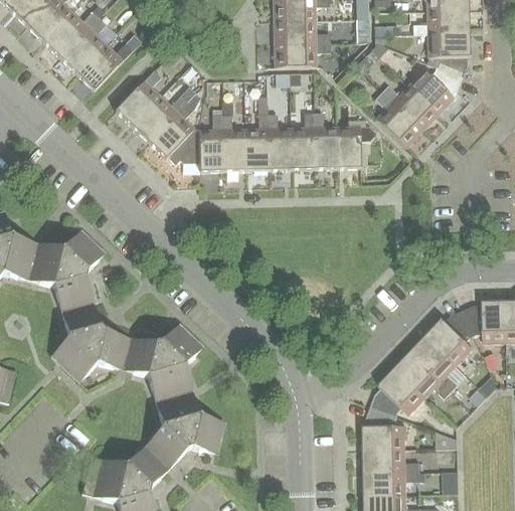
[(0,0),(10,10),(19,0),(0,0)]
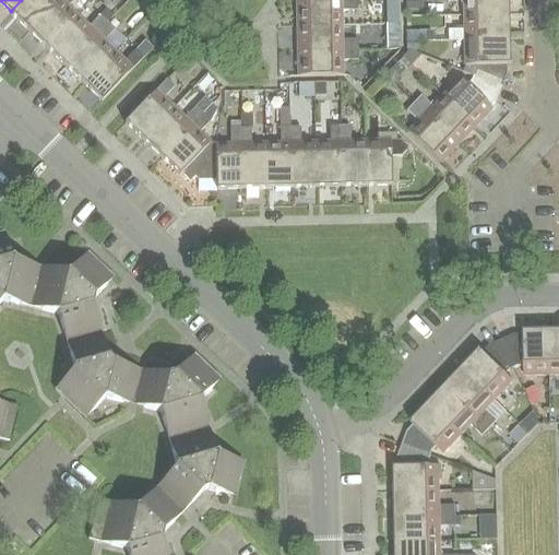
[(21,0),(11,11),(28,28),(56,0),(21,0)]
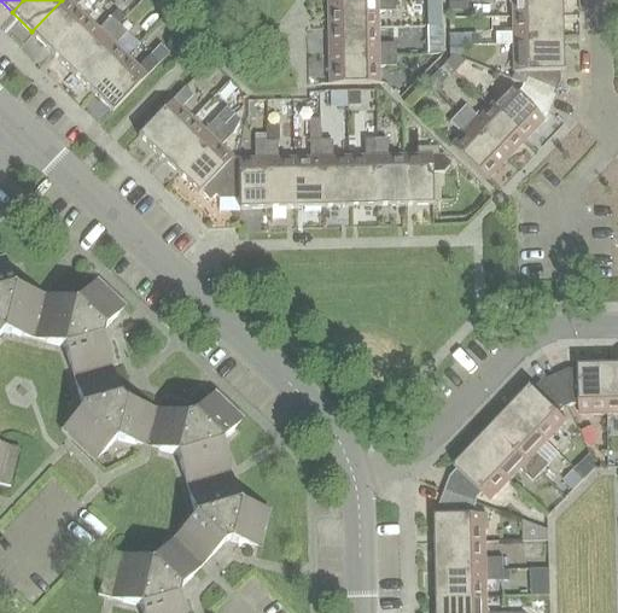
[(62,0),(31,31),(52,51),(86,15),(75,4),(79,0),(62,0)]
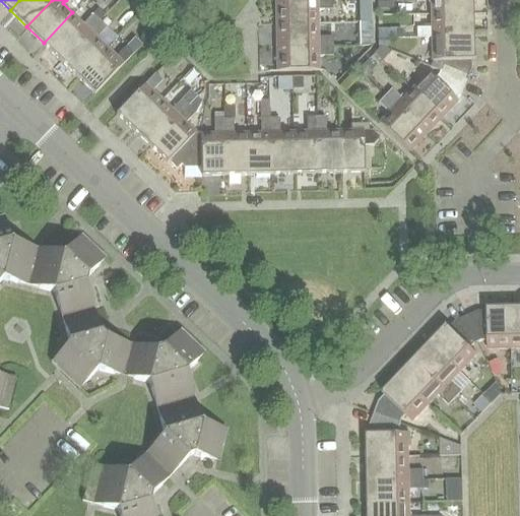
[(275,0),(275,21),(317,20),(317,7),(332,6),(331,0),(275,0)]
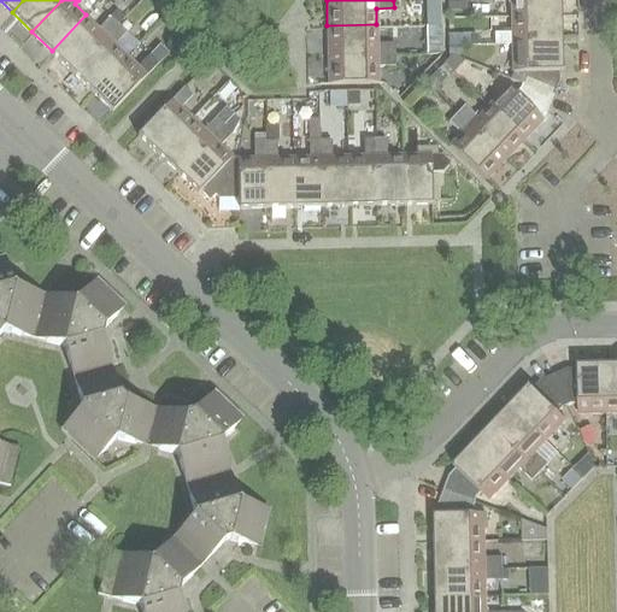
[(425,0),(425,11),(440,10),(440,0),(425,0)]
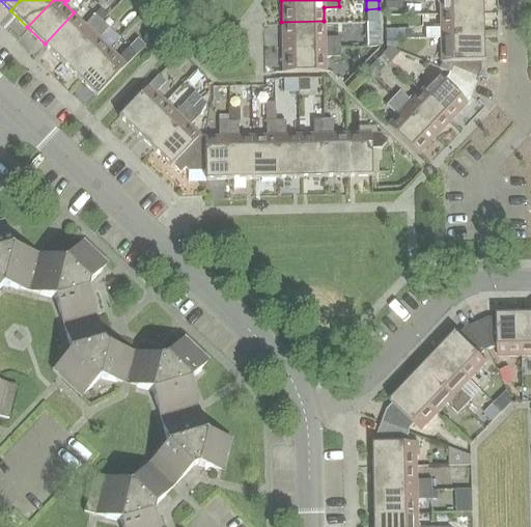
[(440,0),(440,11),(482,10),(481,0),(440,0)]
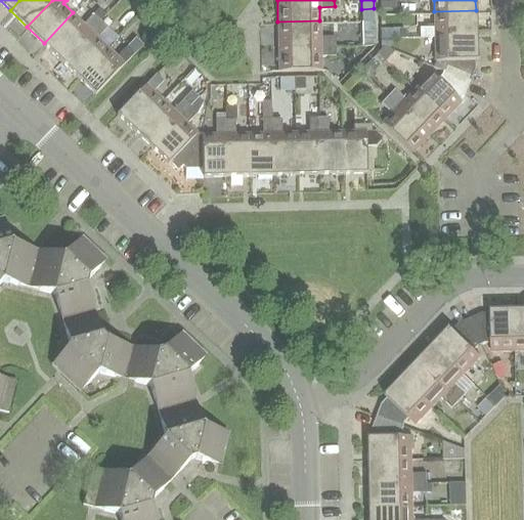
[(98,6),(93,11),(100,17),(105,12),(98,6)]
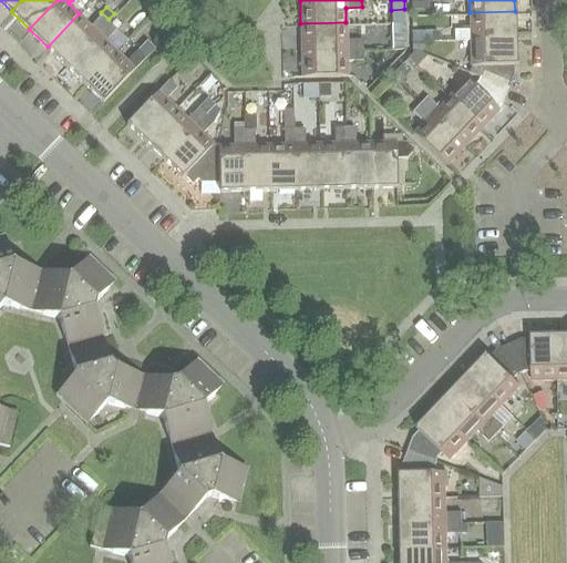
[(454,28),(454,38),(471,38),(516,37),(515,11),(470,12),(470,27),(454,28)]
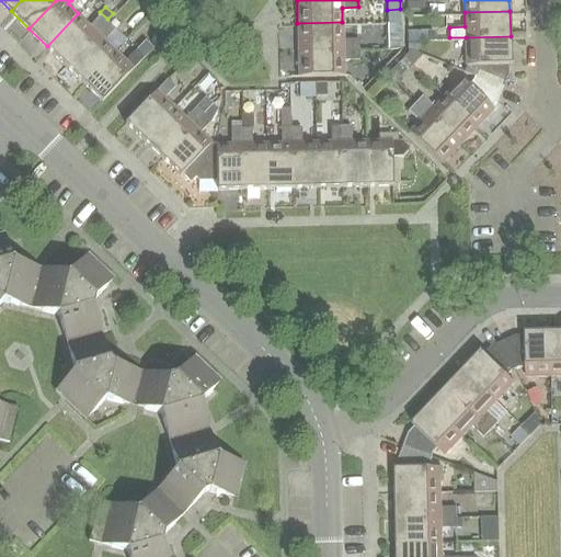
[(78,13),(47,46),(65,64),(107,19),(100,12),(89,23),(78,13)]
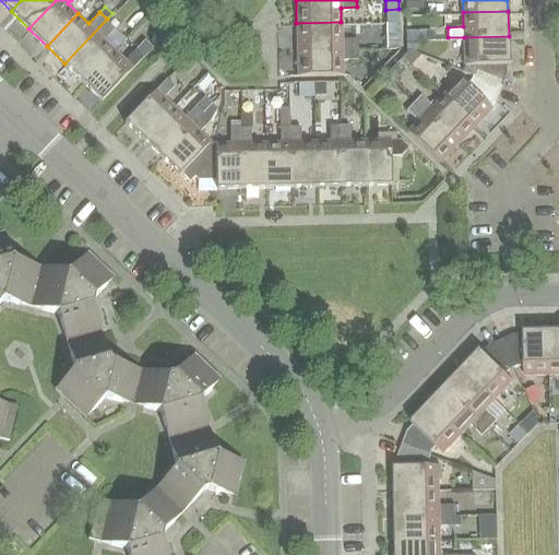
[(114,16),(109,22),(115,26),(119,22),(114,16)]
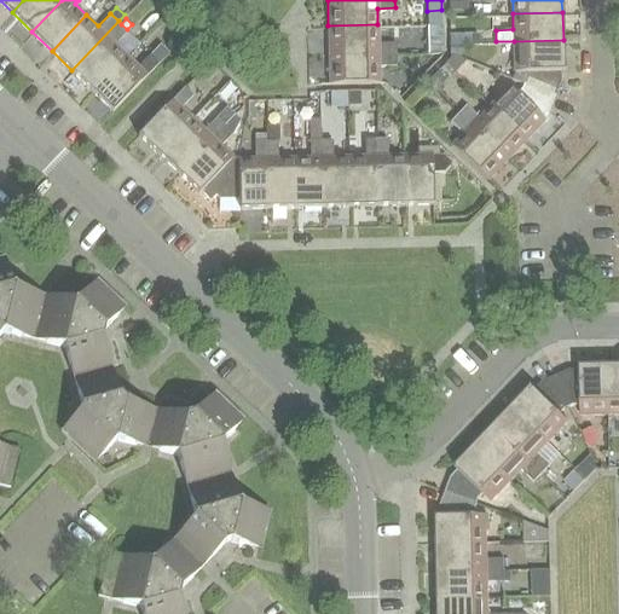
[(119,21),(71,70),(92,88),(126,53),(115,41),(127,29),(121,24),(119,21)]
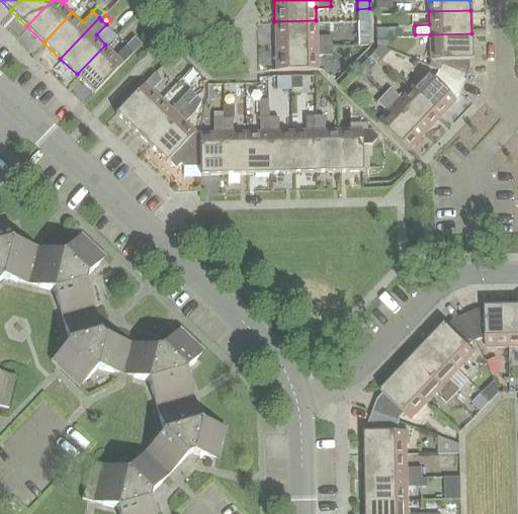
[(274,21),(275,45),(331,44),(331,33),(317,34),(316,20),(274,21)]
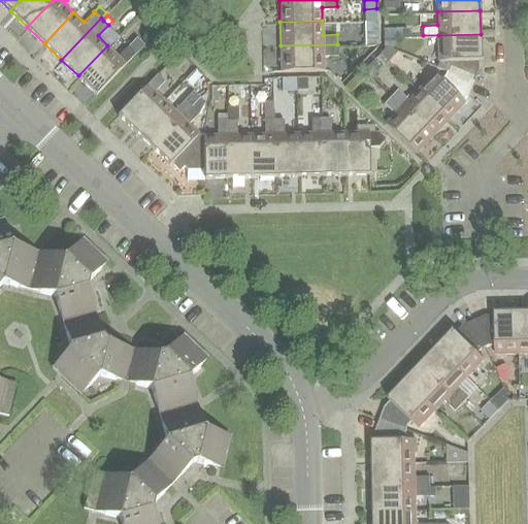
[(400,26),(384,27),(384,36),(394,36),(401,36),(400,26)]
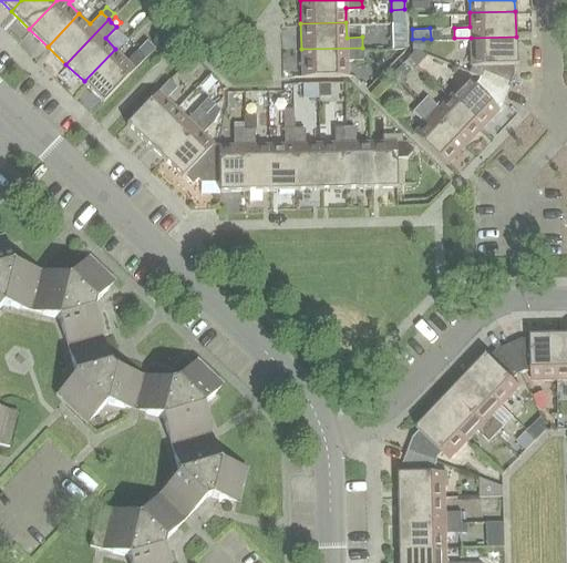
[(405,34),(392,34),(392,47),(405,47),(405,34)]
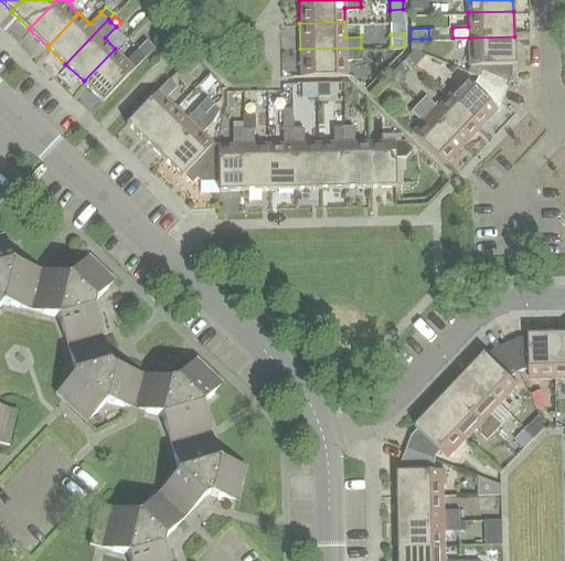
[(478,74),(505,84),(511,71),(511,62),(514,62),(514,36),(469,38),(469,63),(479,63),(479,69),(478,74)]
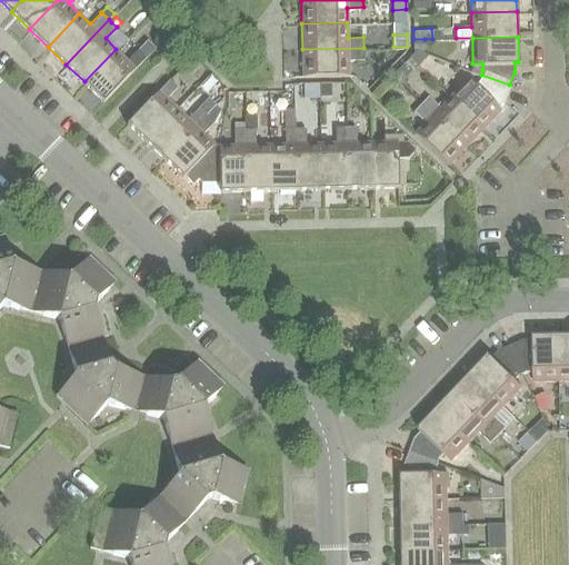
[(138,47),(146,55),(155,46),(147,38),(138,47)]
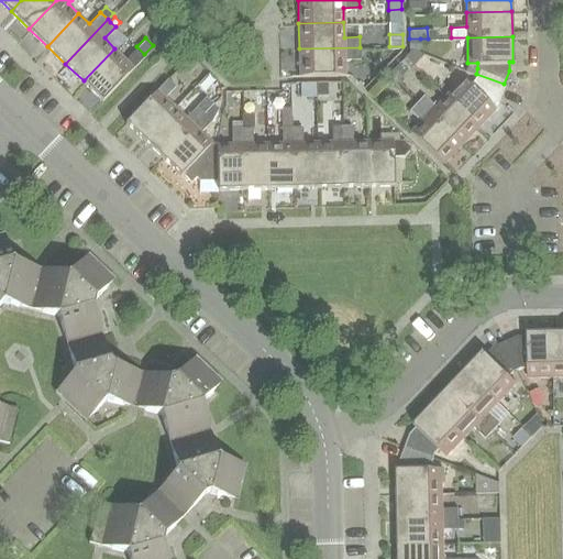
[(114,48),(84,80),(102,99),(144,54),(136,47),(125,58),(114,48)]
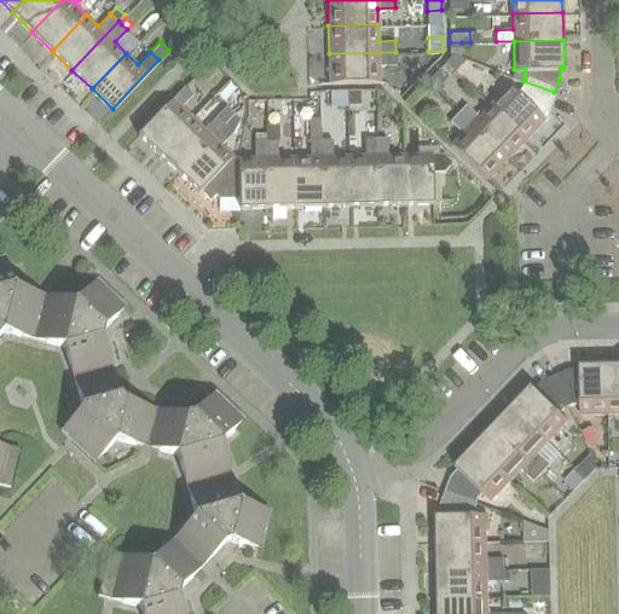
[(329,81),(380,80),(379,64),(397,63),(395,52),(329,53),(329,81)]
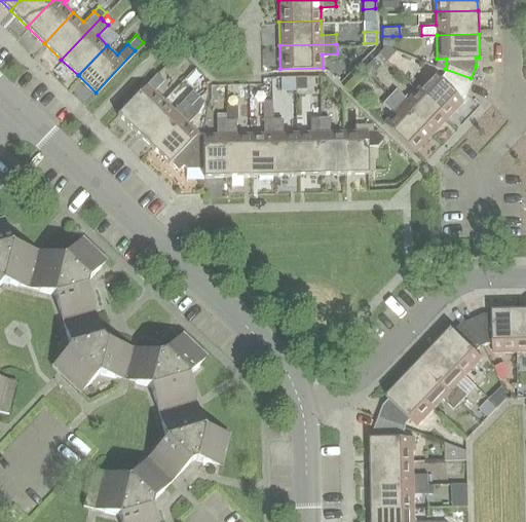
[(382,46),(377,51),(378,51),(385,60),(397,48),(384,44),(382,46)]
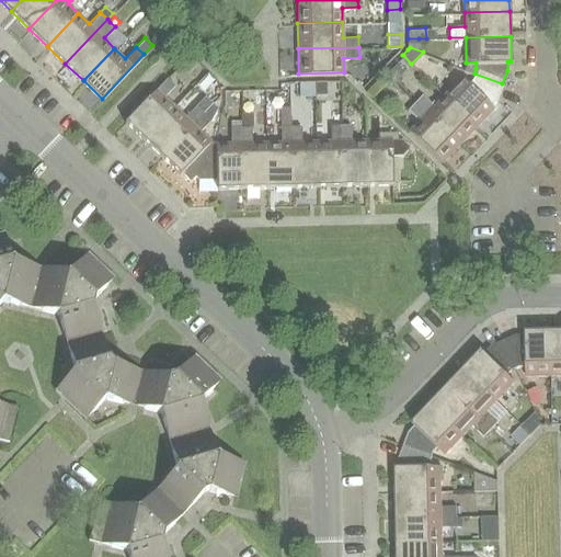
[(397,63),(386,72),(395,80),(404,70),(397,63)]
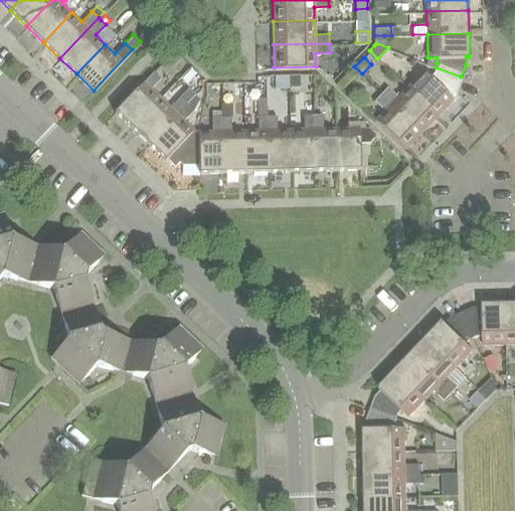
[(451,95),(457,89),(461,76),(436,67),(434,71),(430,75),(423,68),(407,86),(437,114),(454,97),(451,95)]
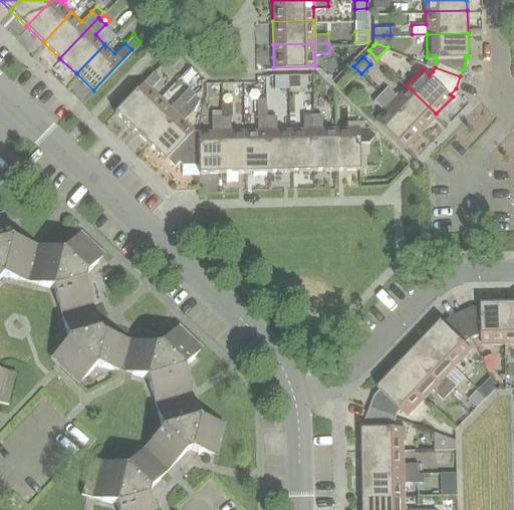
[(132,126),(160,96),(150,87),(160,76),(153,69),(114,110),(132,126)]
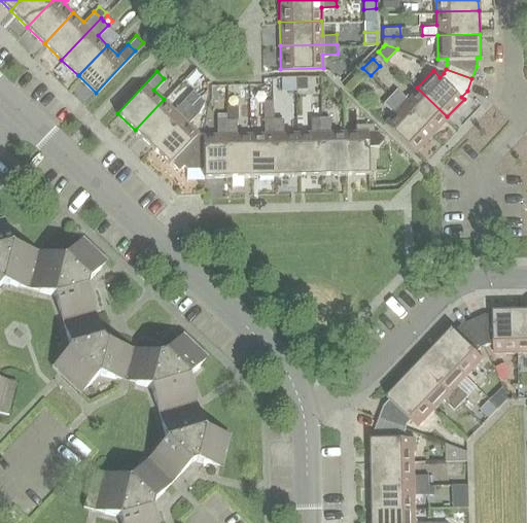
[(295,76),(281,76),(281,90),(295,89),(295,76)]
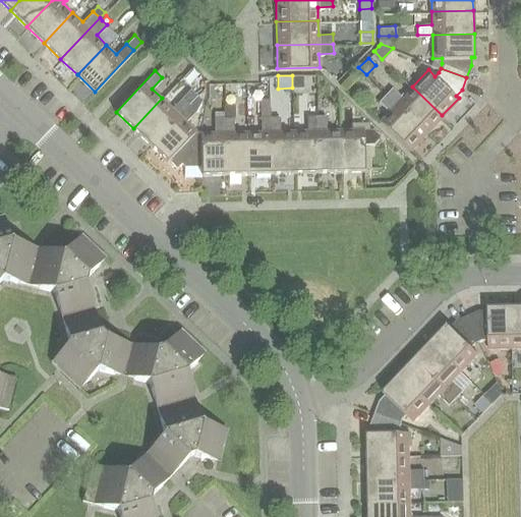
[(302,75),(293,75),(293,87),(302,87),(302,75)]
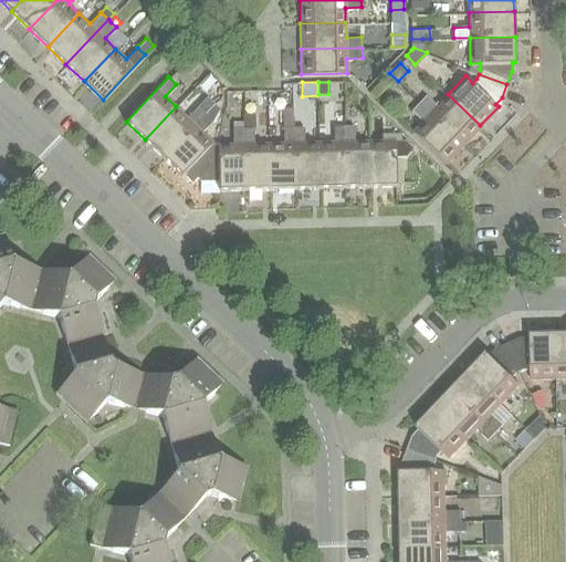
[(426,94),(419,102),(463,144),(480,125),(448,94),(437,105),(426,94)]
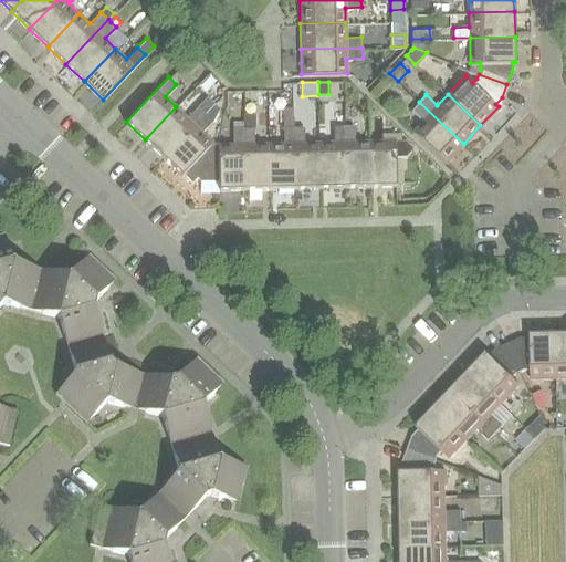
[(207,95),(198,105),(206,112),(215,102),(207,95)]
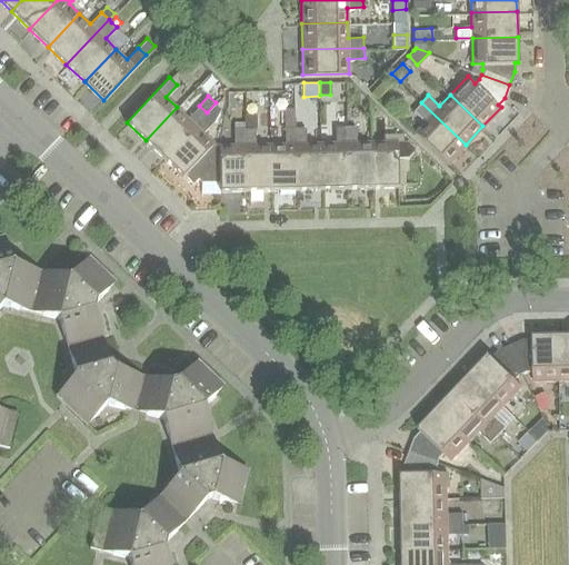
[(216,102),(207,112),(213,120),(220,108),(216,102)]
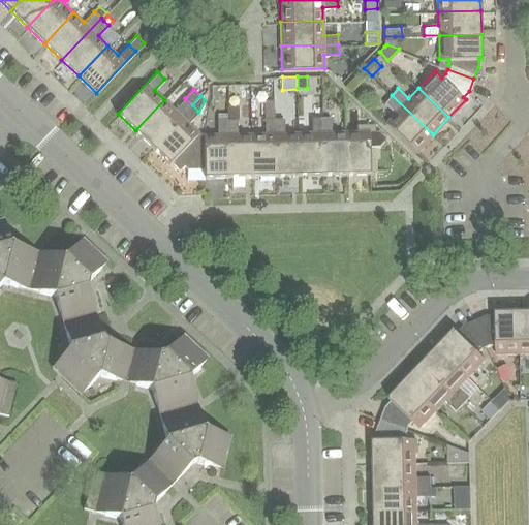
[(395,113),(385,122),(416,152),(433,134),(392,95),(384,101),(395,113)]
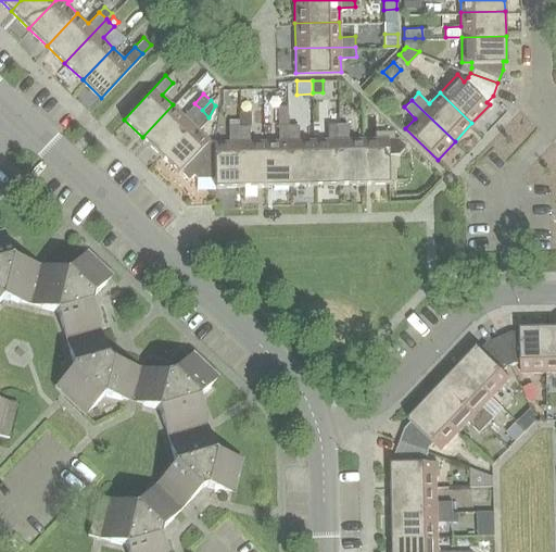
[(173,104),(142,137),(160,153),(202,110),(194,103),(184,114),(173,104)]
